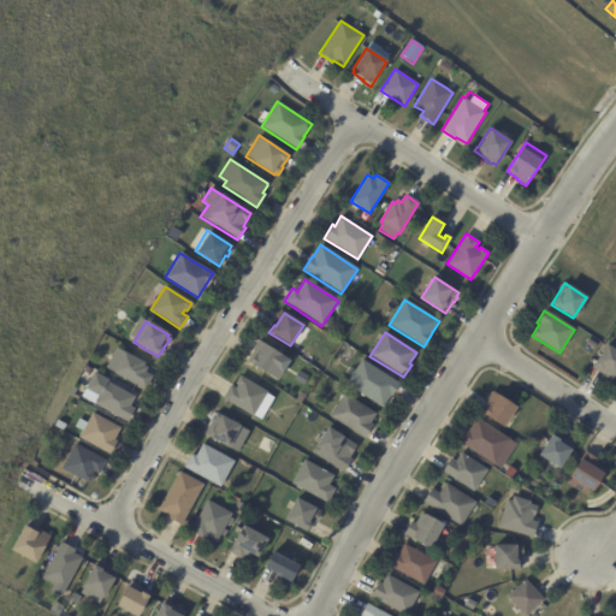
[(280,355),(268,374),(247,361),(253,350),(252,350),(258,341),(280,355)]
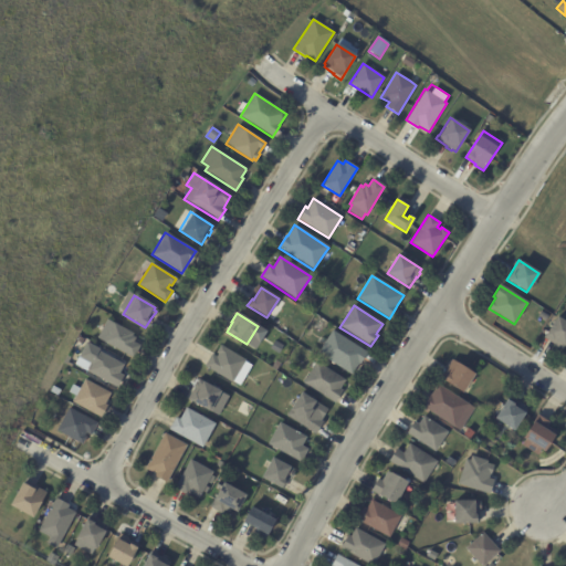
[(565,322),(565,342),(562,349),(543,337),(556,316),(565,322)]
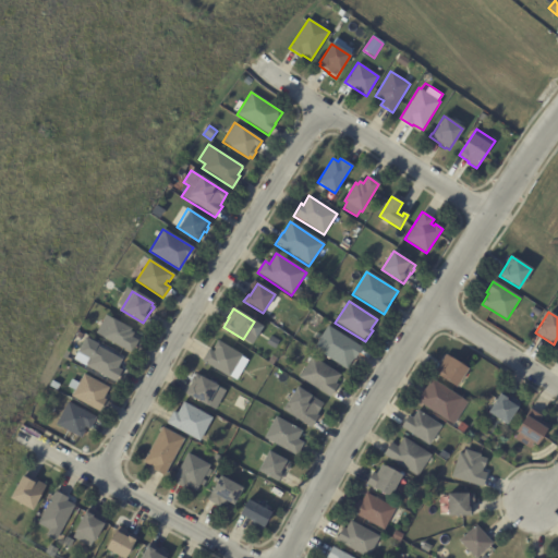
[(130,329),(129,331),(133,334),(131,337),(137,341),(131,352),(96,334),(105,315),(130,328),(130,329)]
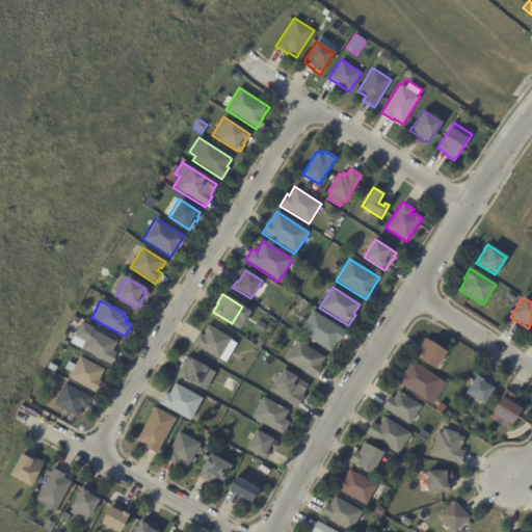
[(345,331),(338,343),(337,343),(329,353),(298,333),(312,311),(345,331)]
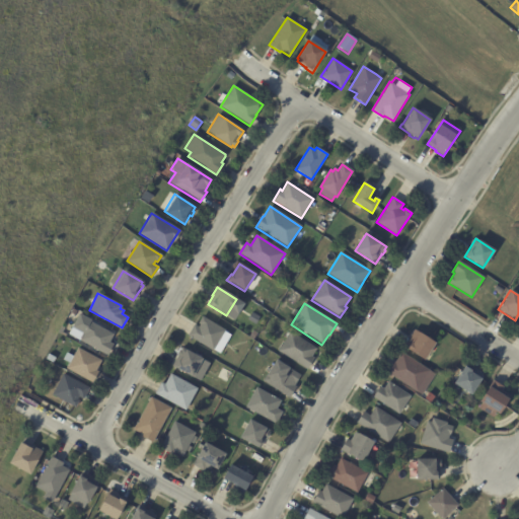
[(250,318),(253,314),(260,318),(255,325),(248,320),(250,318)]
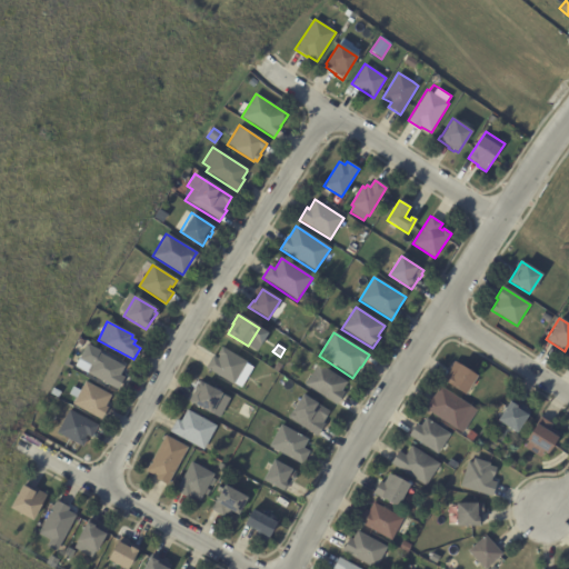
[(246,363),(233,383),(206,368),(212,357),(217,359),(219,356),(217,355),(221,347),(246,361),(246,363)]
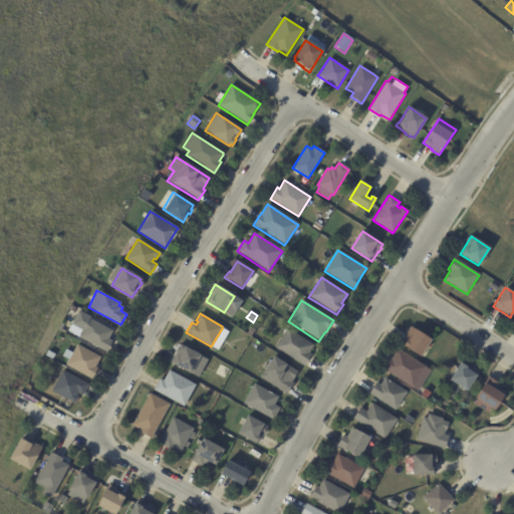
[(108,338),(107,339),(111,341),(105,352),(79,337),(89,319),(111,331),(108,338)]
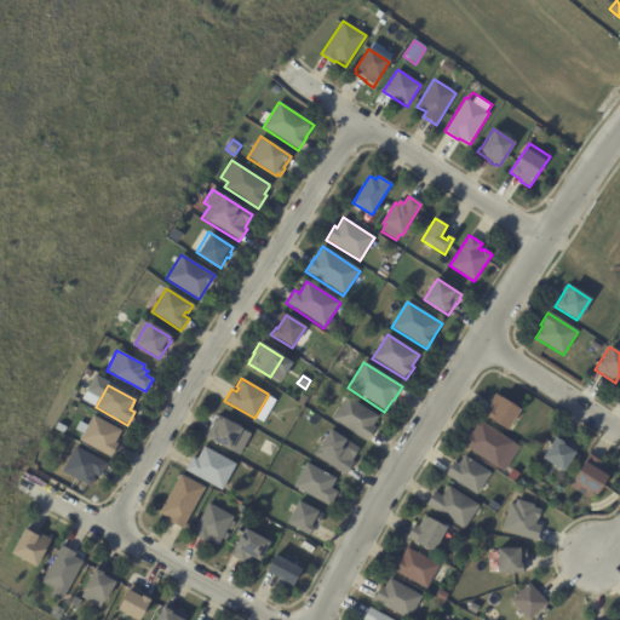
[(520,411),(506,430),(484,417),(492,406),(489,405),(495,395),(520,411)]
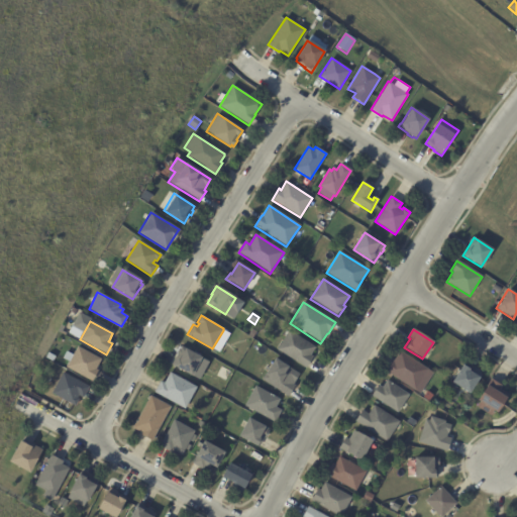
[(314,349),(310,355),(312,356),(305,368),(278,349),(289,332),(314,348),(314,349)]
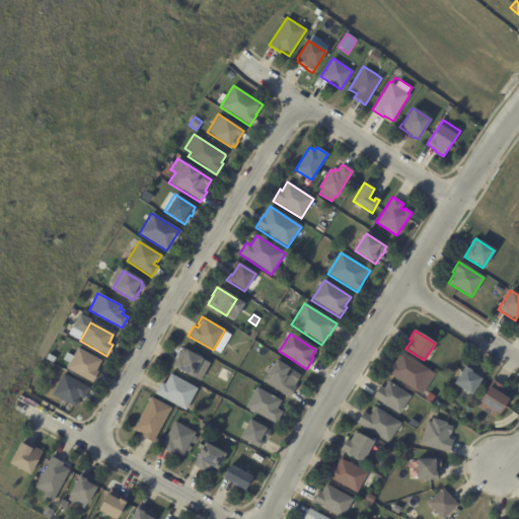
[(97,367),(95,371),(97,372),(92,382),(67,369),(78,349),(101,361),(97,367)]
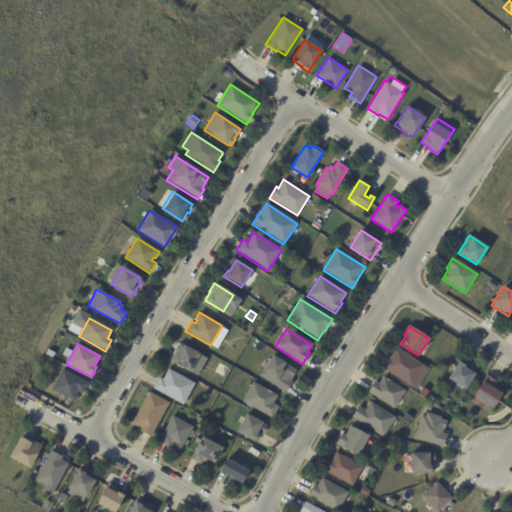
[(197,358),(189,372),(172,363),(174,359),(172,358),(180,344),(199,355),(197,358)]
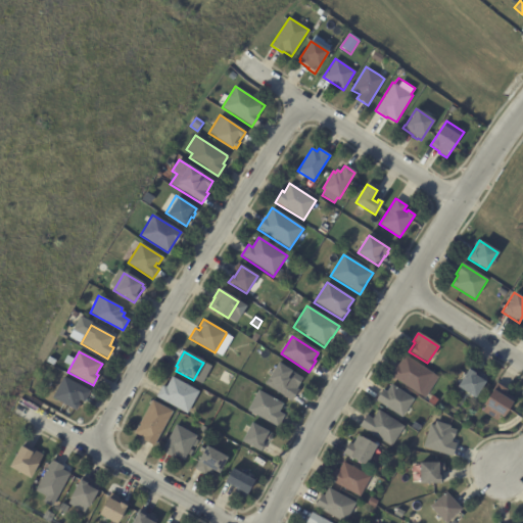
[(390,375),(397,365),(398,366),(405,355),(438,378),(425,397),(390,375)]
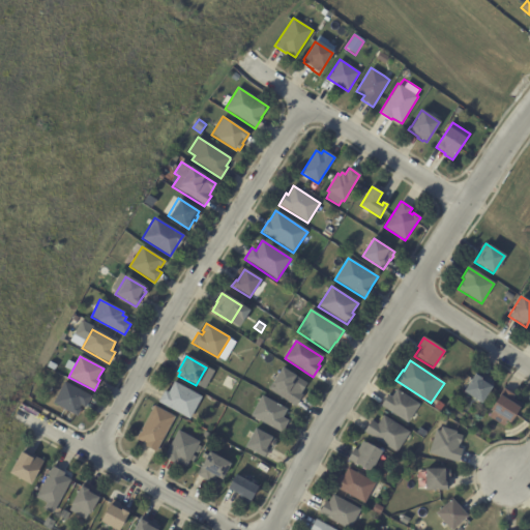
[(301,392),(299,395),(302,396),(296,407),(269,390),(272,385),(271,385),(281,369),(306,384),(301,392)]
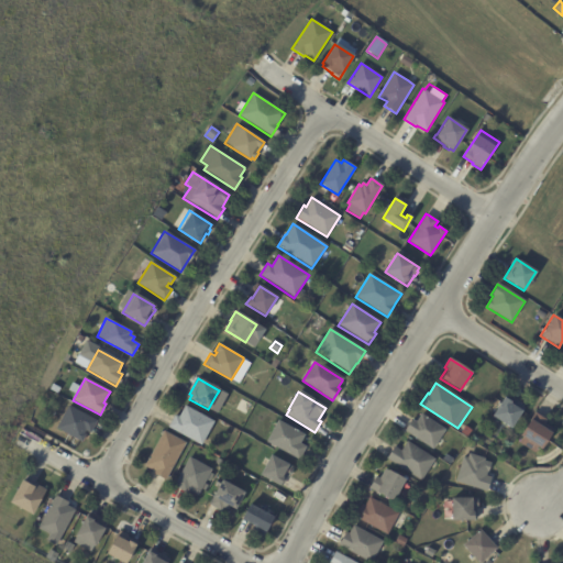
[(505,399),(511,403),(510,404),(514,405),(516,400),(525,406),(510,429),(493,417),(505,398),(505,399)]
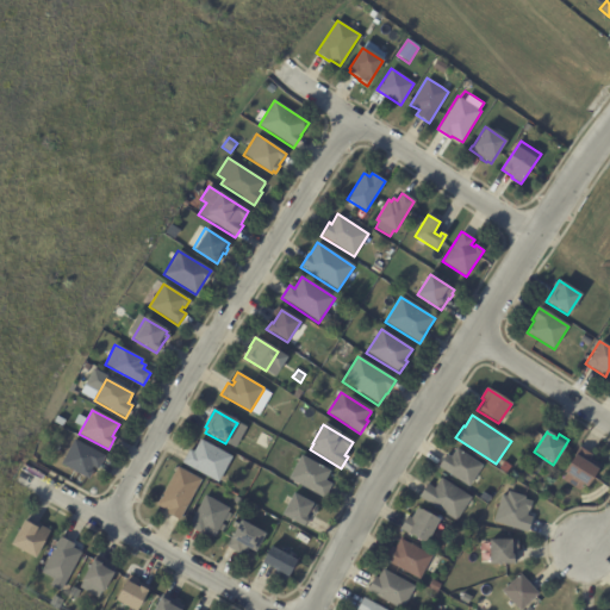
[(218,483),(184,464),(190,450),(194,453),(200,441),(231,458),(218,483)]
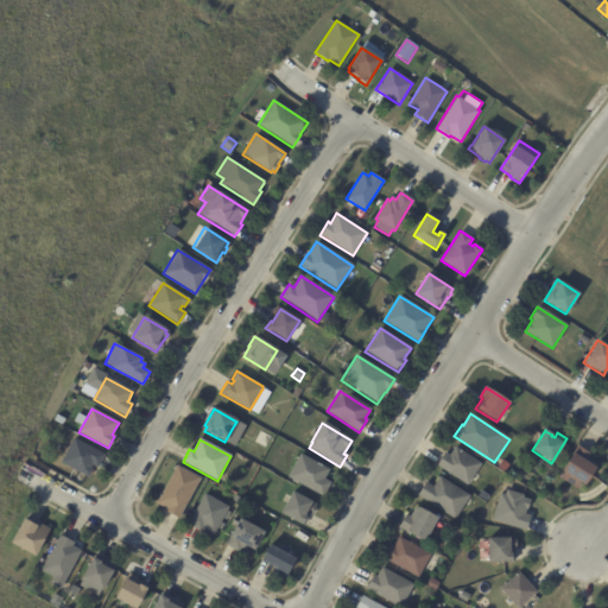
[(105,457),(97,470),(93,467),(90,470),(93,472),(88,479),(62,464),(74,441),(105,457)]
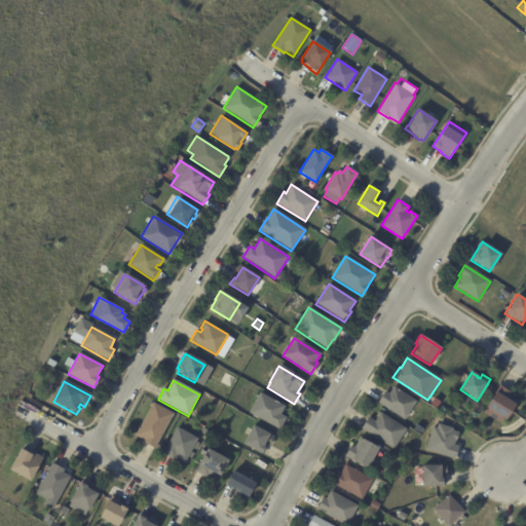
[(501,386),(511,393),(509,396),(518,402),(505,420),(504,419),(500,424),(486,414),(489,409),(486,407),(500,386),(501,386)]
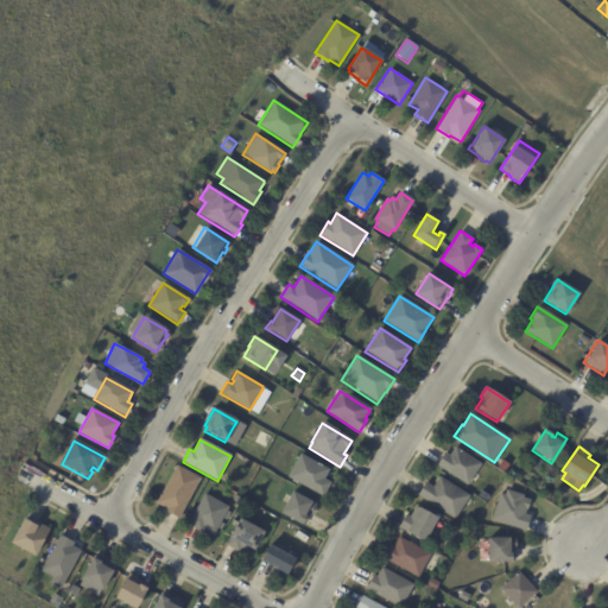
[(475,473),(467,486),(436,466),(444,454),(449,456),(454,448),(481,464),(475,473)]
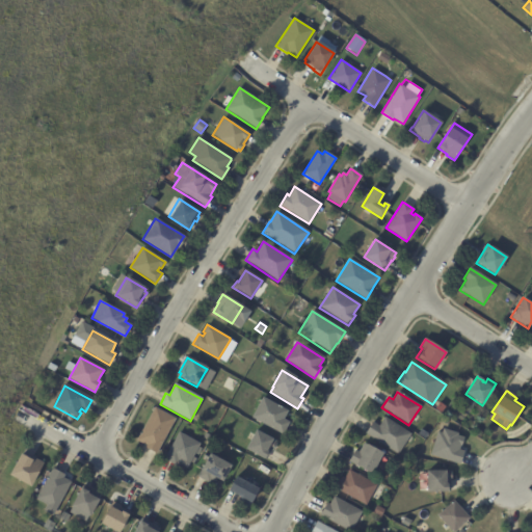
[(287,413),(283,420),(289,423),(282,435),(250,418),(262,397),(287,411),(287,413)]
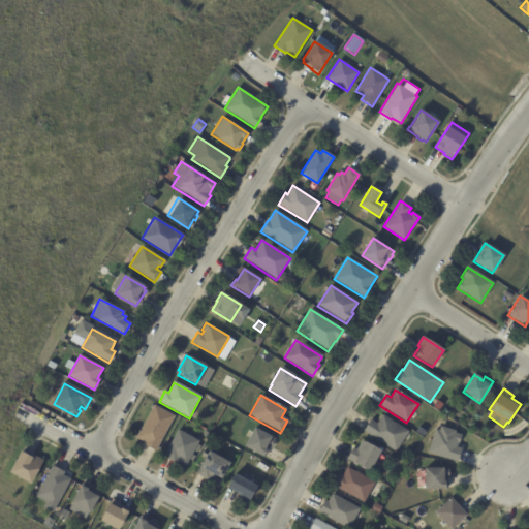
[(432,406),(436,400),(443,404),(439,411),(432,406)]
